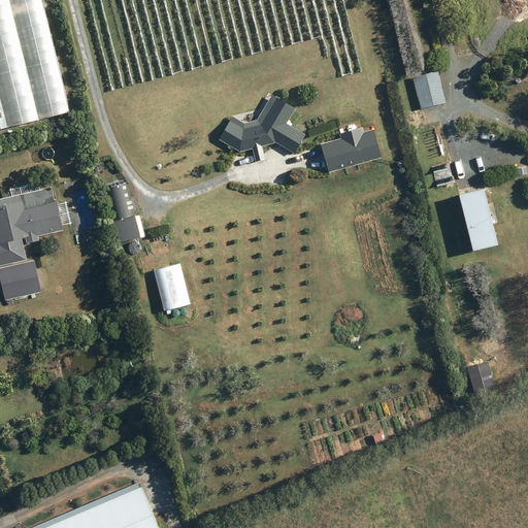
[(440,70),(414,76),(421,108),(449,102),(440,70)]
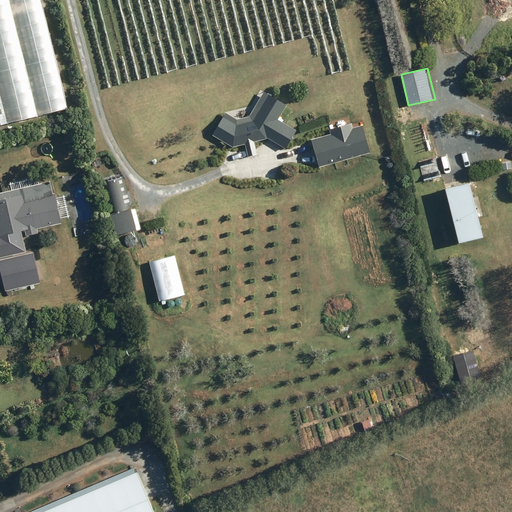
[(0,81),(0,125),(10,123),(0,81)]
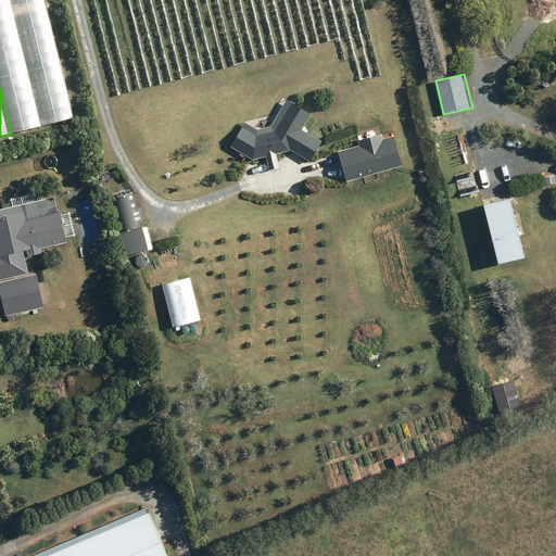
[(255,160),(267,156),(268,163),(278,161),(276,154),(278,154),(291,151),(292,149),(313,162),(325,141),(304,129),(304,128),(313,114),(288,100),(280,114),(273,126),(258,129),(247,123),(232,147),(255,160)]
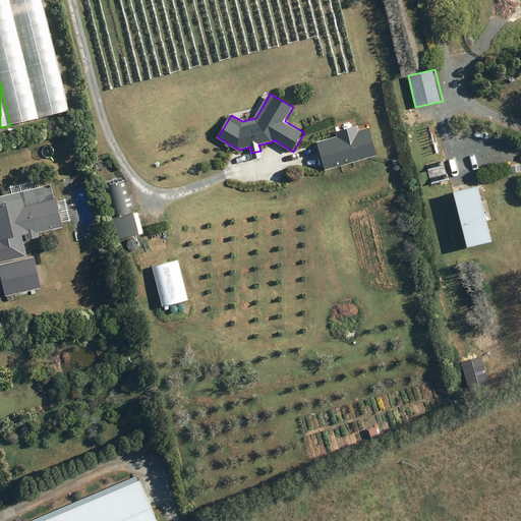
[(338,137),(319,142),(326,171),(374,157),(377,156),(369,129),(358,132),(357,127),(337,133),(338,137)]
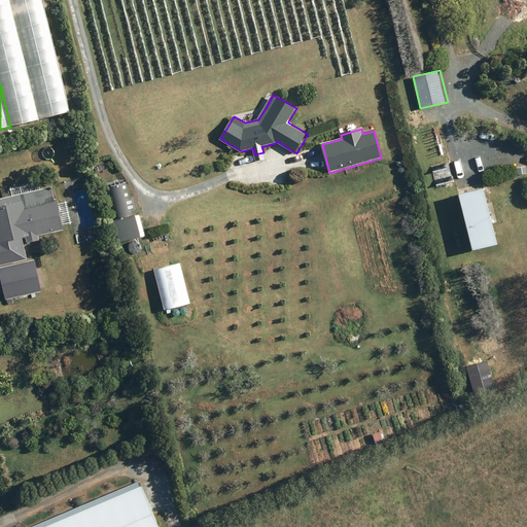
[(105,187),(113,219),(135,214),(134,210),(136,210),(133,197),(131,198),(127,182),(105,187)]
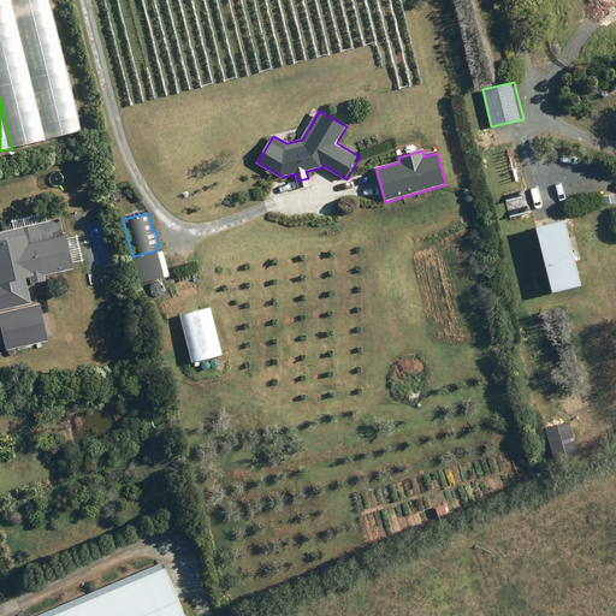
[(572,219),(543,227),(558,292),(588,284),(572,219)]
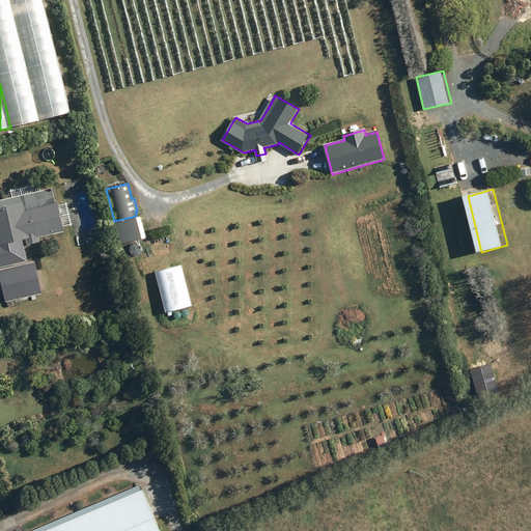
[(0,259),(9,257),(10,260),(0,262),(0,281),(2,288),(24,284),(18,259),(29,256),(26,244),(37,241),(36,235),(47,233),(40,205),(38,206),(35,194),(0,201),(0,259)]
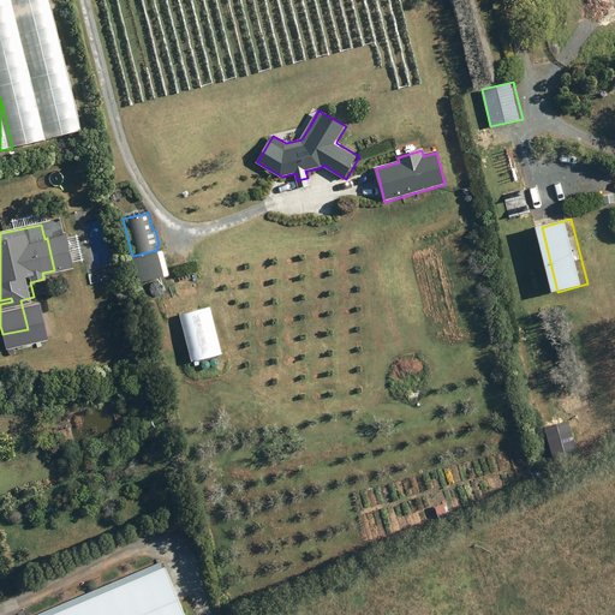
[(151,275),(139,278),(142,287),(154,284),(151,275)]
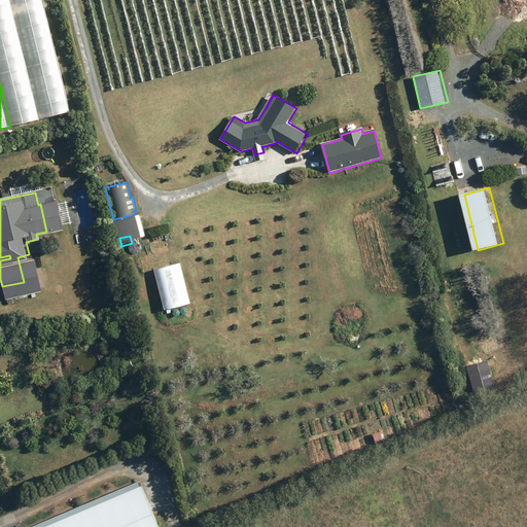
[(107,259),(111,275),(121,273),(117,256),(107,259)]
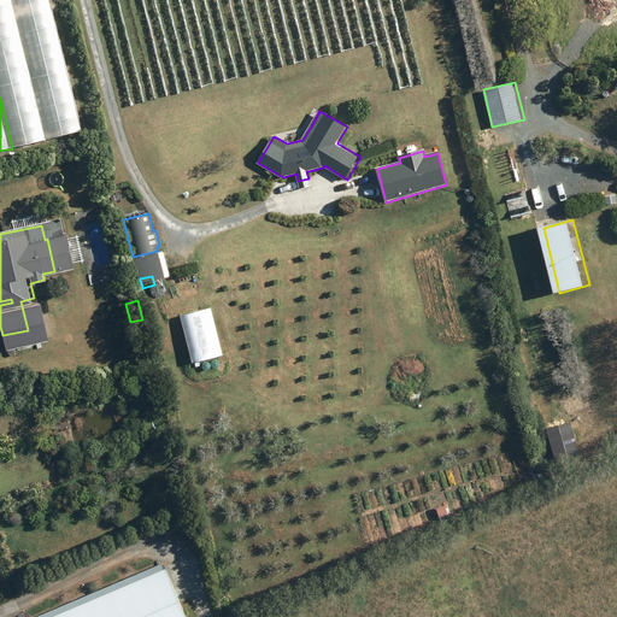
[(182,316),(195,363),(224,354),(212,307),(182,316)]
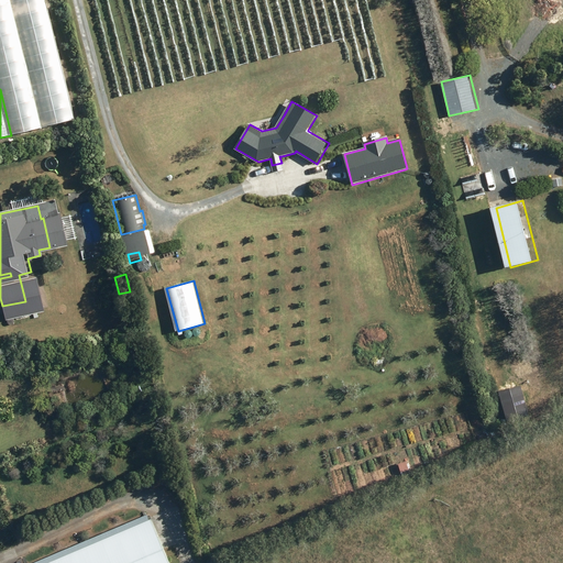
[(518,412),(504,415),(507,430),(521,427),(518,412)]
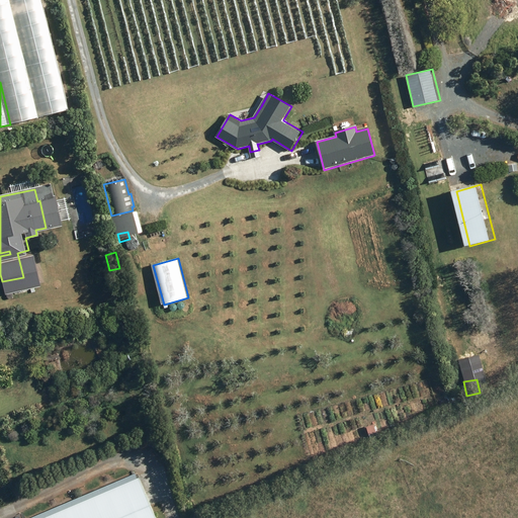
[(157,517),(140,478),(42,517),(157,517)]
